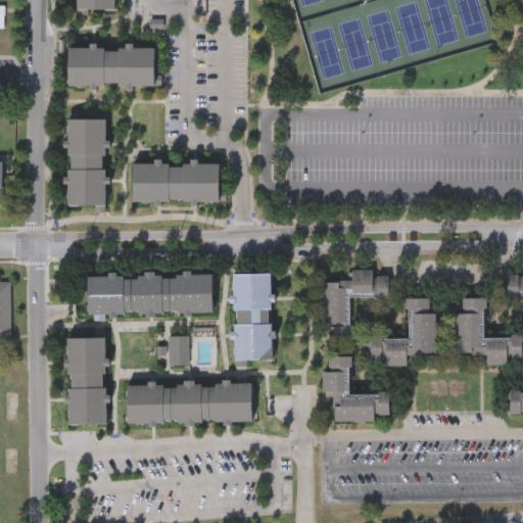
[(77,0),(115,0),(115,11),(77,11),(77,0)]
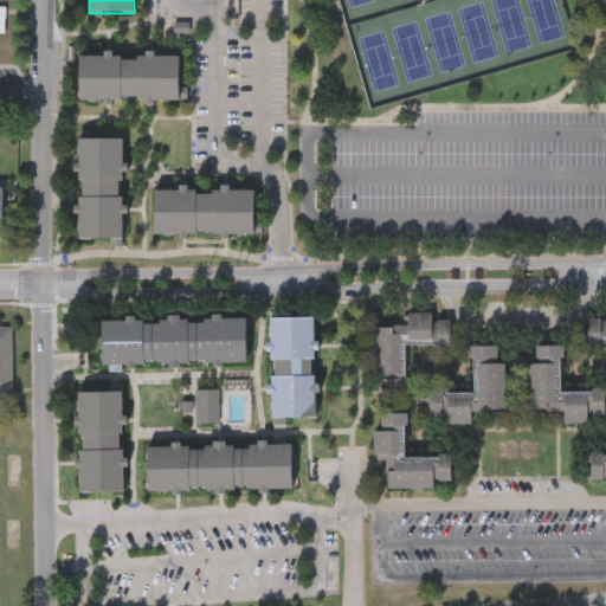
[(81,57),(122,57),(122,62),(139,62),(139,58),(180,58),(180,102),(139,102),(139,100),(121,100),(121,103),(79,102),(81,57)]
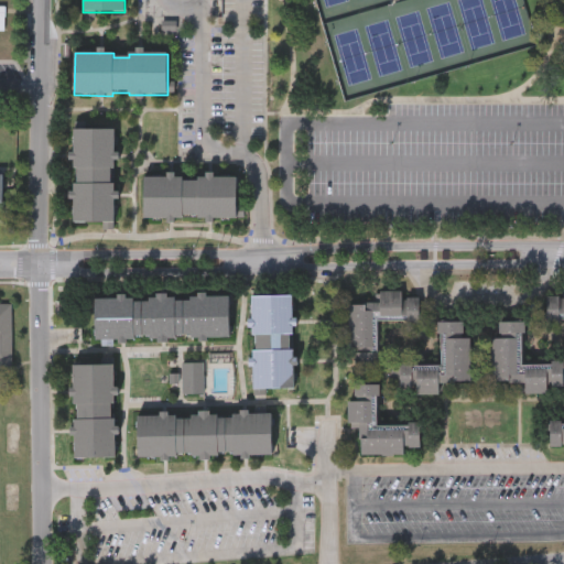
[(73,130),(117,131),(117,156),(117,170),(111,170),(111,184),(77,183),(77,170),(73,170),(73,130)]
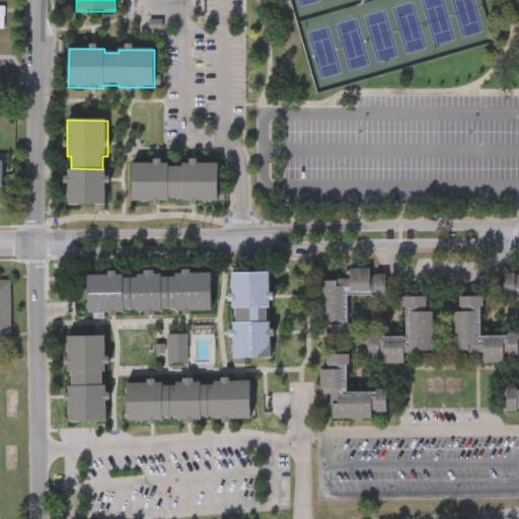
[(183,199),(169,199),(169,204),(132,204),(133,163),(159,164),(169,164),(169,168),(183,168),(183,164),(193,164),(217,164),(216,202),(183,202),(183,199)]
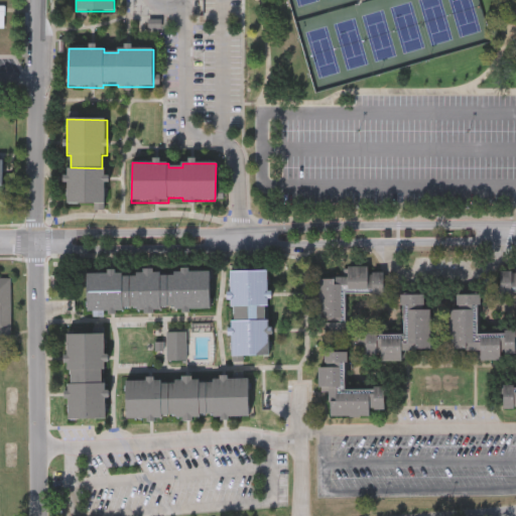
[(68,169),(105,169),(105,180),(105,207),(67,206),(68,169)]
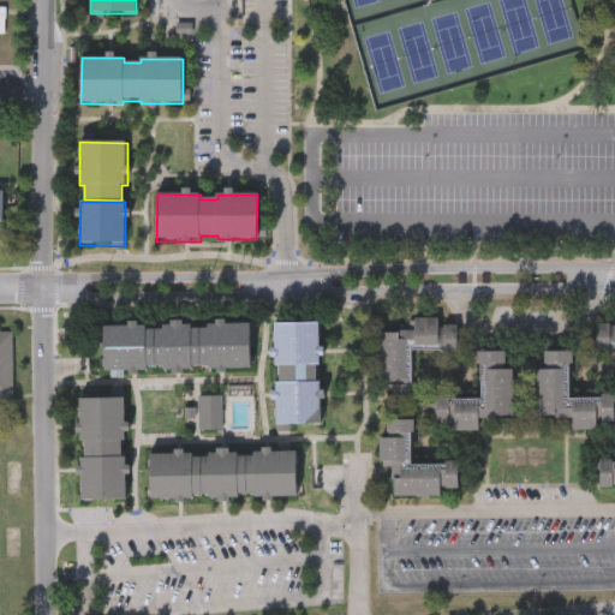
[(614,346),(609,346),(609,351),(595,351),(595,322),(609,322),(609,324),(614,324),(614,315),(614,314),(614,346)]
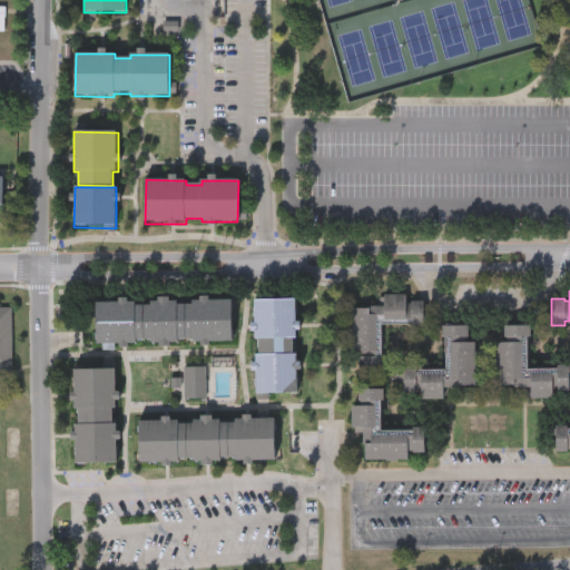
[(408,301),(425,301),(425,326),(406,326),(406,324),(381,325),(381,352),(353,352),(353,308),(370,308),(369,305),(385,305),(385,294),(408,294),(408,301)]
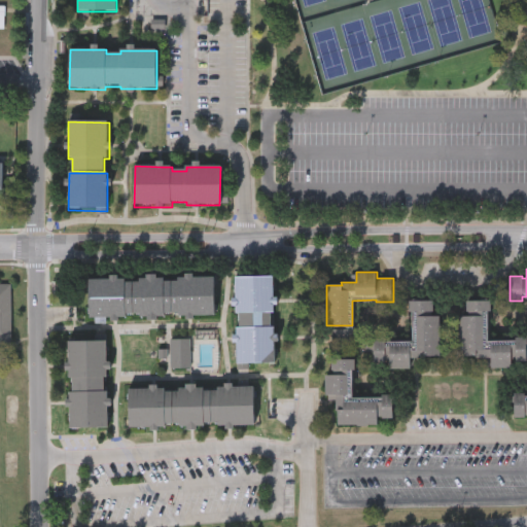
[(176,278),(176,274),(212,273),(212,312),(176,312),(176,310),(163,310),(163,313),(138,314),(138,310),(124,310),(124,312),(88,313),(86,276),(123,275),(123,278),(137,278),(137,275),(162,274),(162,278),(176,278)]
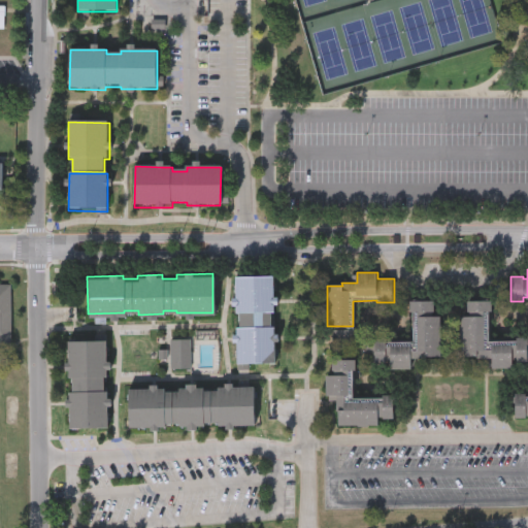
[(268,325),(273,325),(273,362),(235,363),(234,326),(238,326),(237,312),(233,312),(232,275),(271,275),(272,311),(268,311),(268,325)]
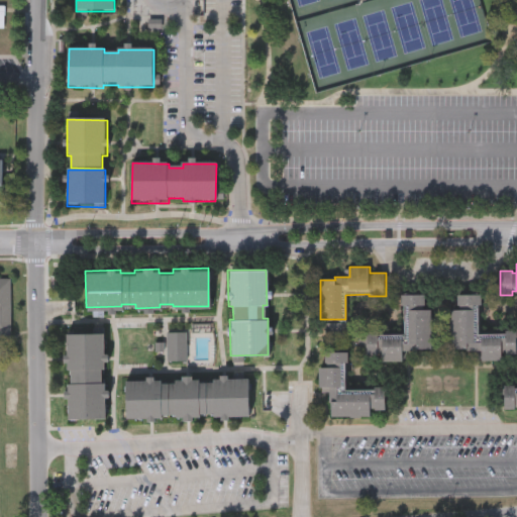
[(0,276),(11,276),(11,332),(0,332),(0,276)]
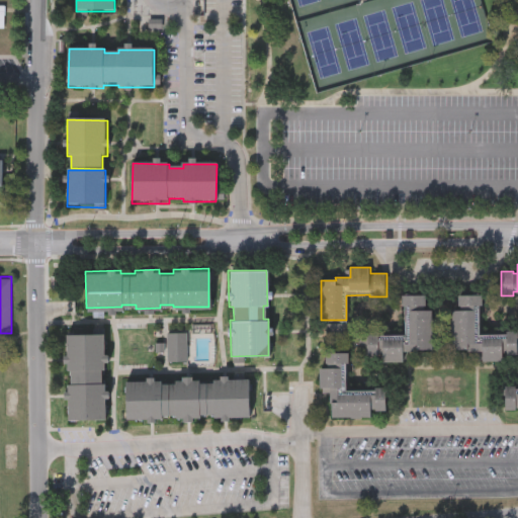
[(381,334),(381,333),(404,333),(404,308),(404,305),(402,305),(402,293),(425,293),(425,305),(421,305),(421,308),(431,308),(431,349),(402,349),(402,360),(382,360),(381,352),(357,352),(357,334),(366,334),(366,331),(377,331),(377,334),(381,334)]
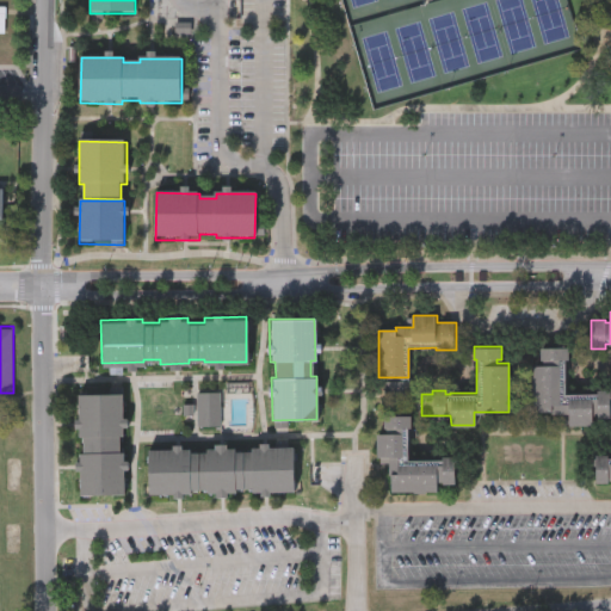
[(532,364),(541,364),(539,346),(568,346),(569,393),(597,393),(597,388),(610,388),(610,417),(598,418),(598,414),(591,414),(591,423),(566,424),(566,412),(561,412),(534,413),(532,364)]
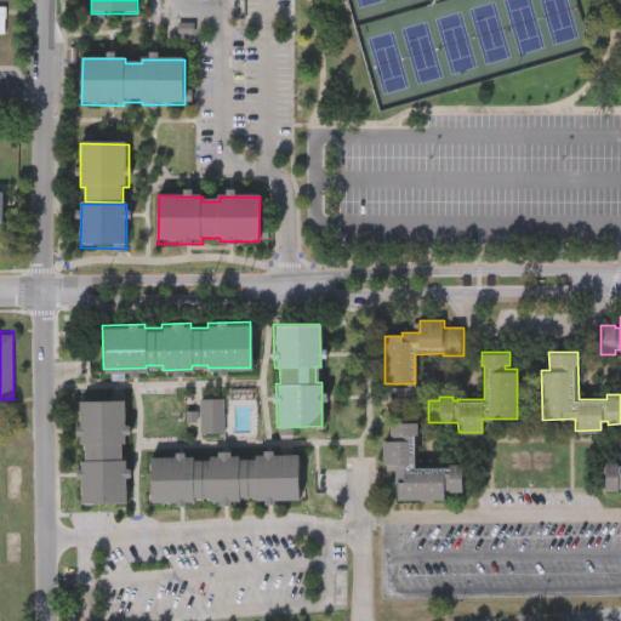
[(78,398),(123,398),(124,440),(119,440),(119,455),(124,455),(124,500),(81,500),(80,456),(84,456),(84,440),(78,440),(78,398)]
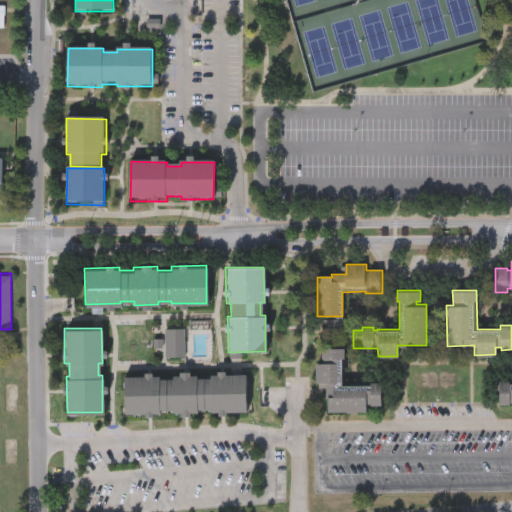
[(166,330),(185,329),(186,357),(167,358),(166,330)]
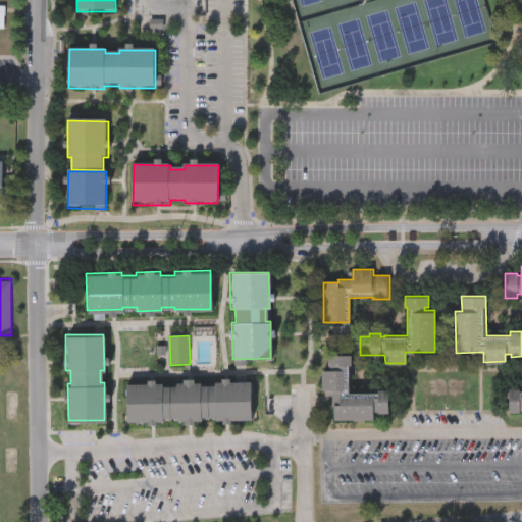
[(198,342),(211,342),(212,363),(199,363),(198,342)]
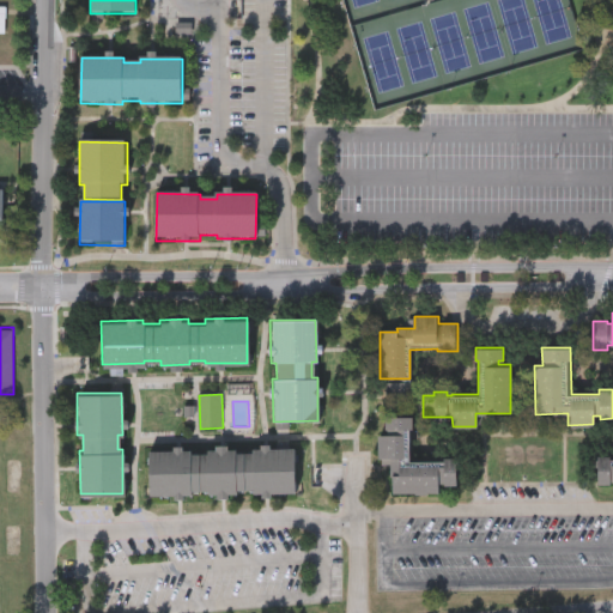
[(184,406),(194,405),(195,419),(184,419),(184,406)]
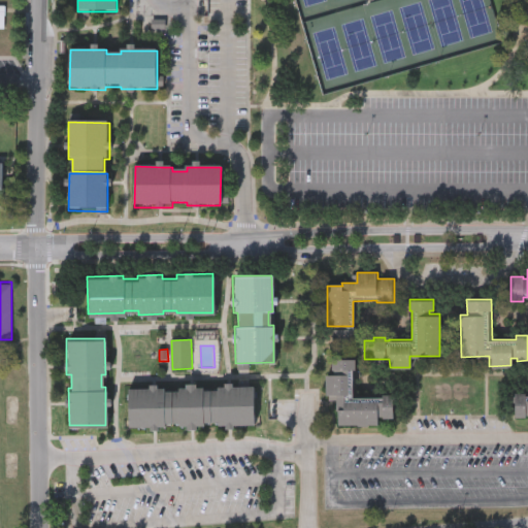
[(336,415),(334,415),(334,403),(332,403),(332,394),(323,394),(323,373),(332,373),(332,369),(329,369),(329,358),(354,357),(354,369),(353,369),(353,396),(380,396),(380,393),(391,393),(392,418),(381,418),(381,415),(376,415),(376,423),(336,423),(336,415)]
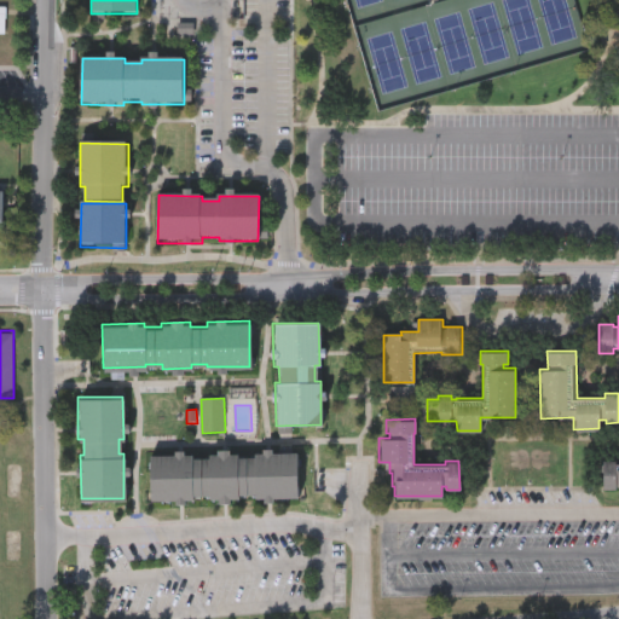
[(192,492),(192,498),(150,499),(149,452),(191,452),(191,456),(208,456),(208,451),(237,451),(237,455),(254,455),(254,450),(295,449),(296,496),(254,496),(254,491),(237,491),(237,497),(208,497),(208,492),(192,492)]
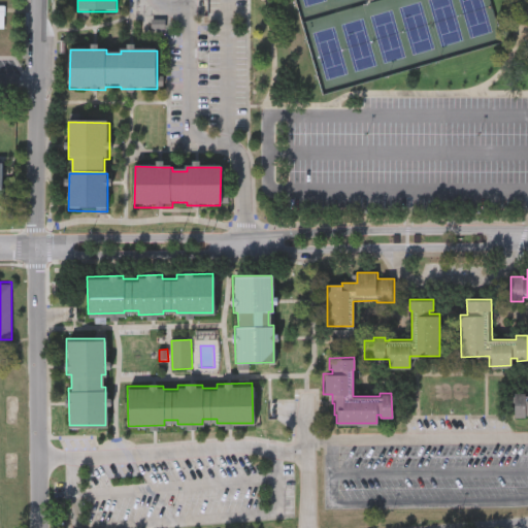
[(527,423),(527,424),(526,416),(514,416),(514,391),(526,391),(526,394),(527,394),(527,423)]
